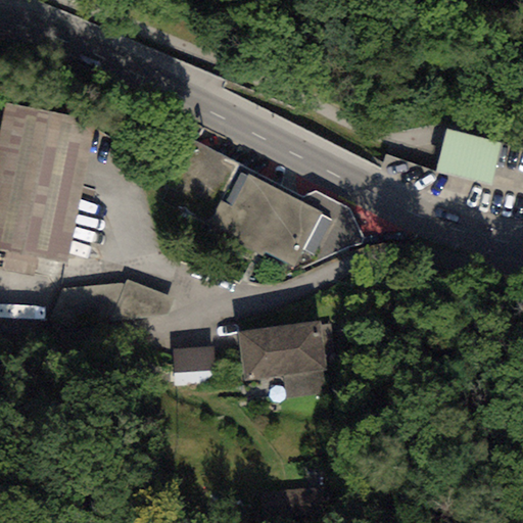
[(5,102),(0,127),(0,250),(4,252),(1,269),(32,275),(36,257),(64,264),(94,122),(5,102)]
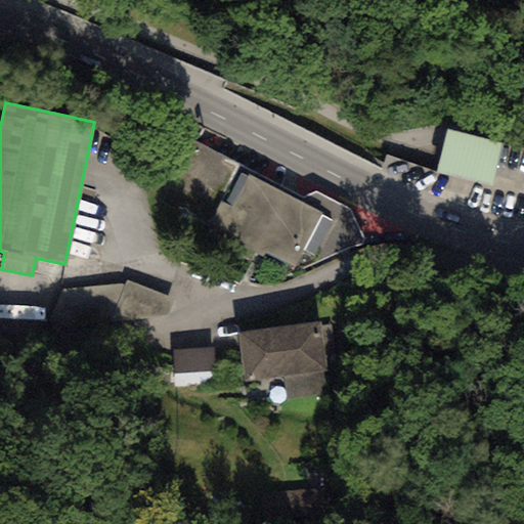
[(505,144),(445,130),(435,174),(494,187),(505,144)]
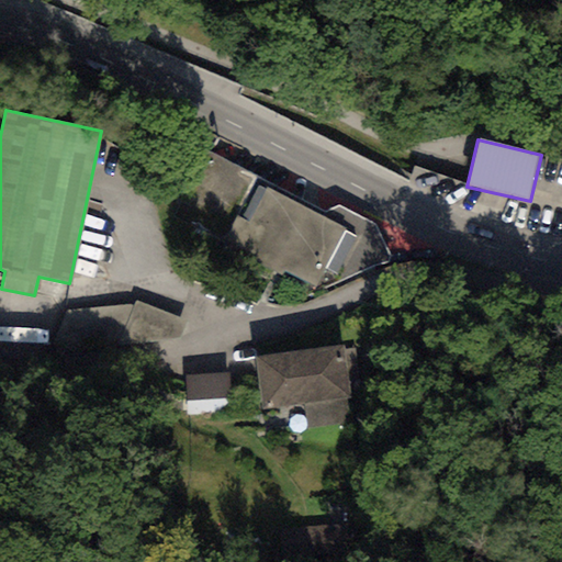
[(326,212),(201,147),(166,213),(224,243),(217,254),(271,281),(276,272),(282,276),(285,270),(316,287),(318,282),(346,229),(323,217),(326,212)]
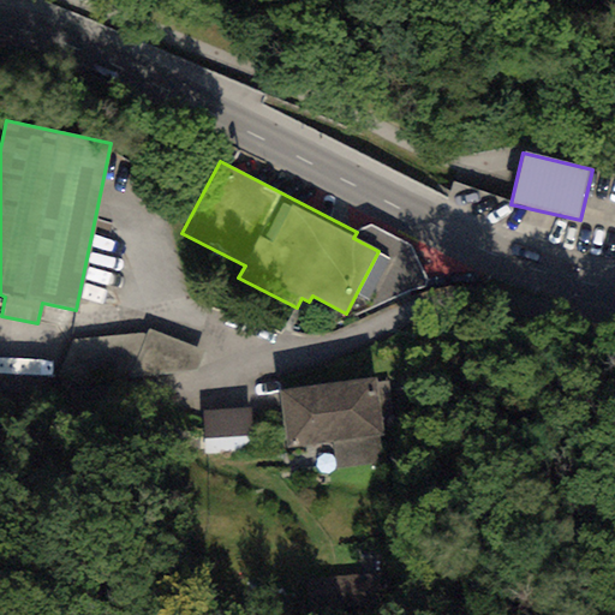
[(357,232),(353,238),(378,251),(348,309),(358,316),(415,288),(424,286),(428,280),(410,248),(370,226),(357,232)]
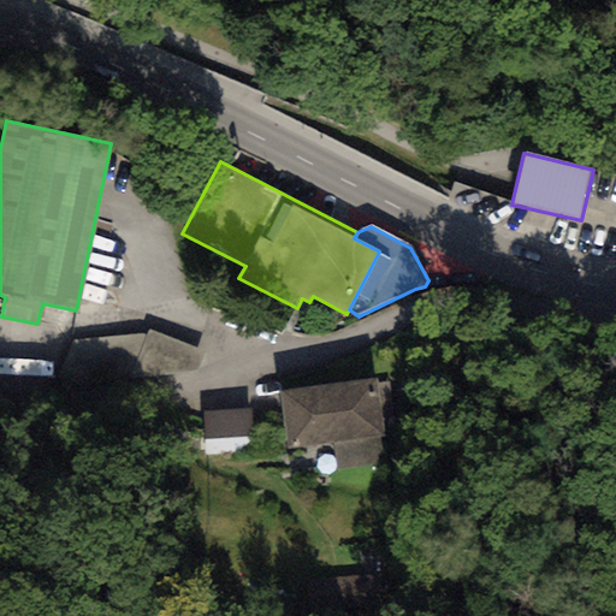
[(203,354),(148,331),(147,336),(128,383),(190,378),(203,354)]
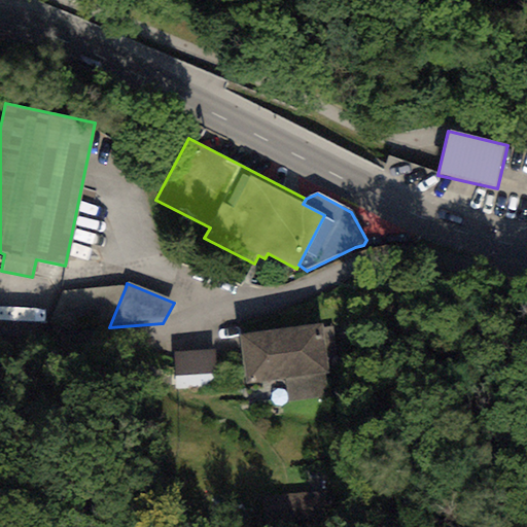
[(47,332),(109,327),(126,287),(61,293),(47,332)]
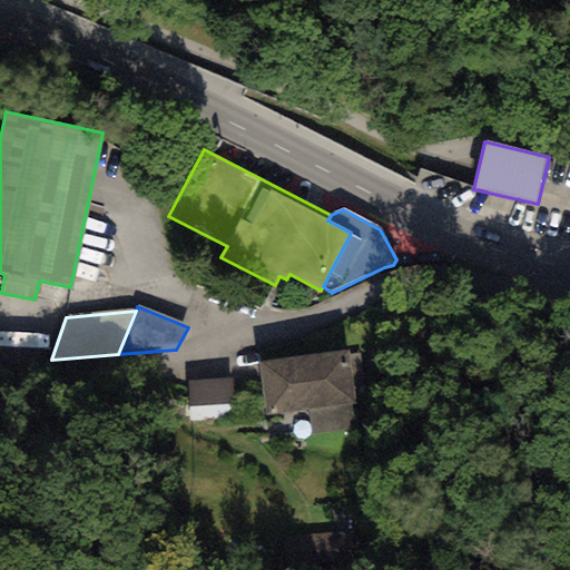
[(347,352),(259,361),(265,414),(308,410),(311,433),(357,429),(355,402),(364,401),(360,354),(347,356),(347,352)]
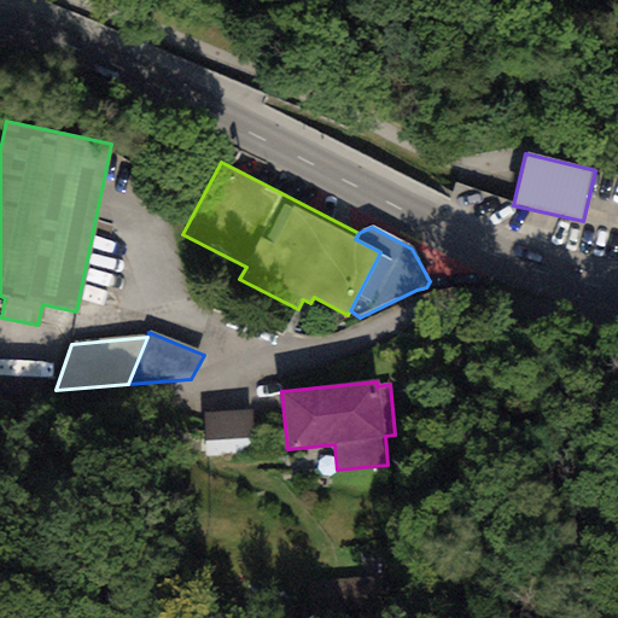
[(252,458),(252,417),(209,417),(209,458),(252,458)]
